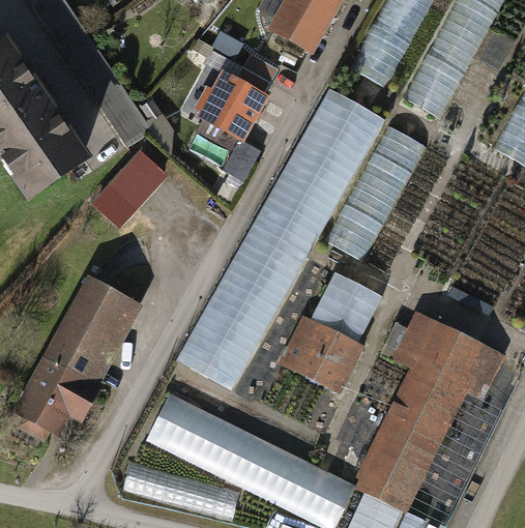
[(63,0),(33,0),(27,4),(121,148),(149,130),(63,0)]
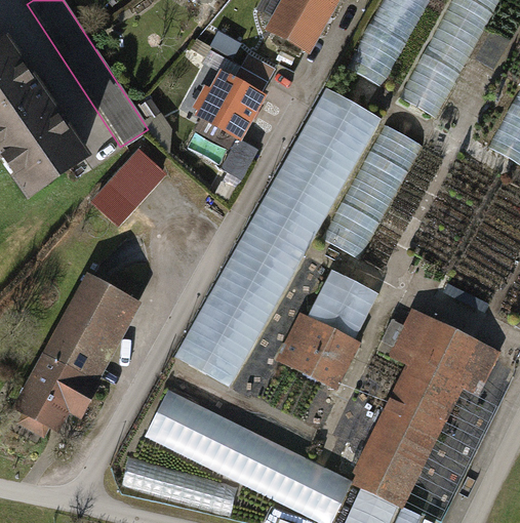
[(338,3),(332,0),(286,0),(271,32),(311,53),(338,3)]
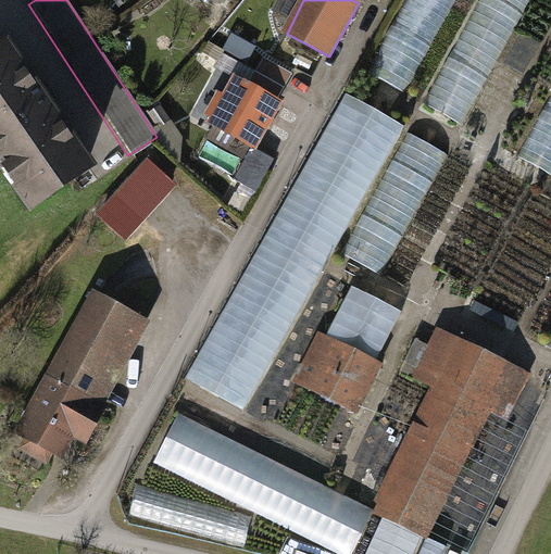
[(448,0),(404,0),(368,70),(401,87),(448,0)]
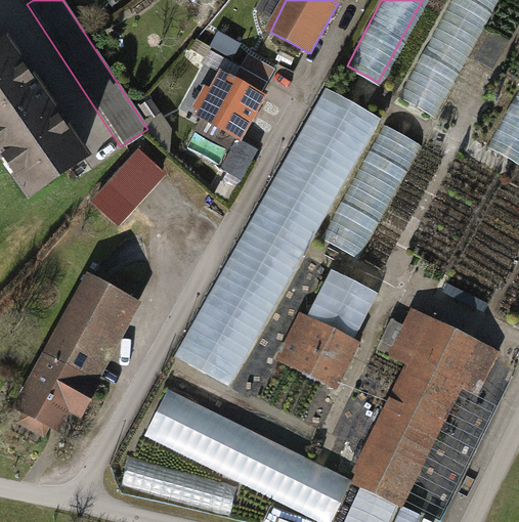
[(491,0),(445,0),(397,89),(433,109),(491,0)]
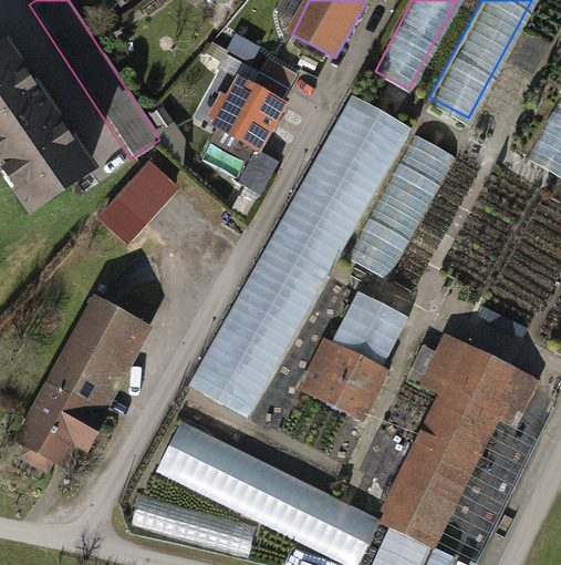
[(100,177),(9,45),(0,51),(0,180),(31,225),(100,177)]
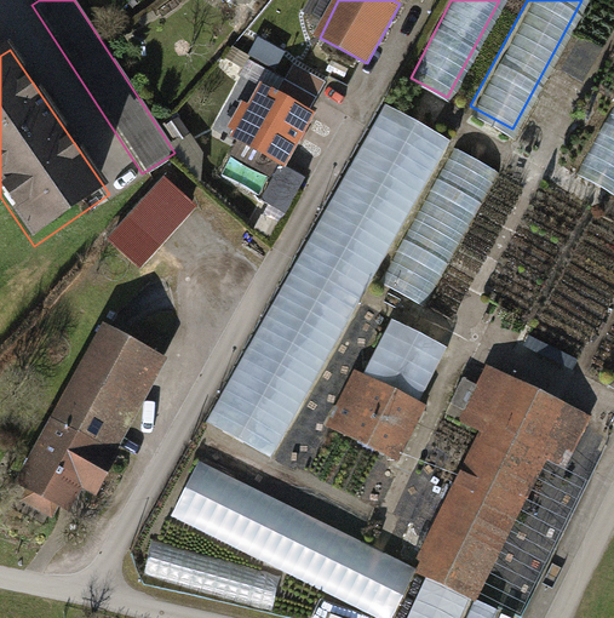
[(327,85),(296,67),(285,86),(317,104),(327,85)]
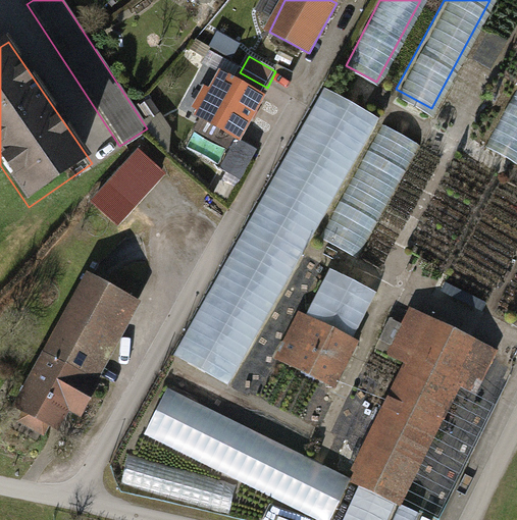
[(266,99),(222,78),(215,93),(207,89),(194,117),(246,143),(266,99)]
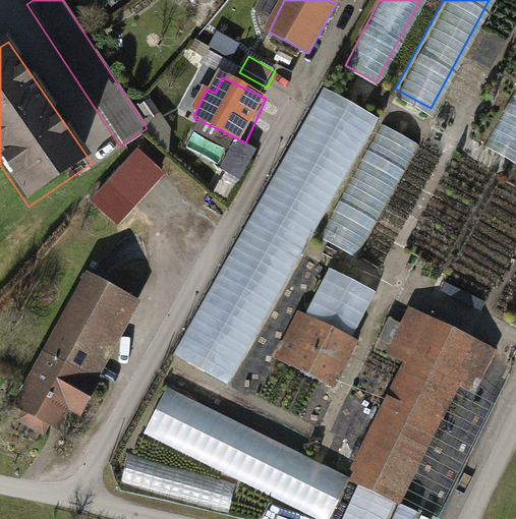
[(515,80),(482,142),(515,160),(515,80)]
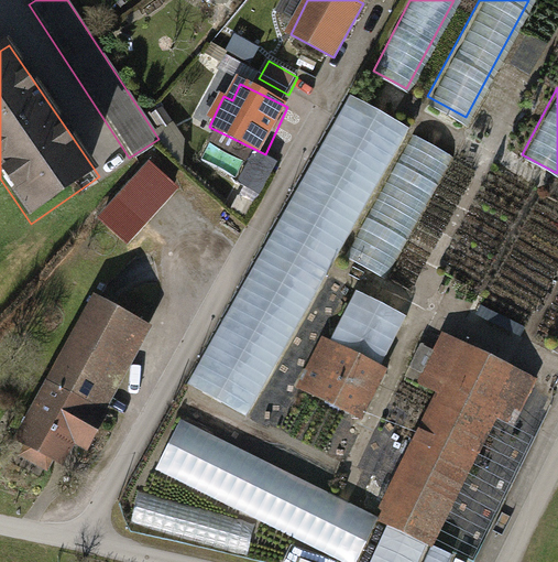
[(405,127),(349,96),(189,381),(245,412),(405,127)]
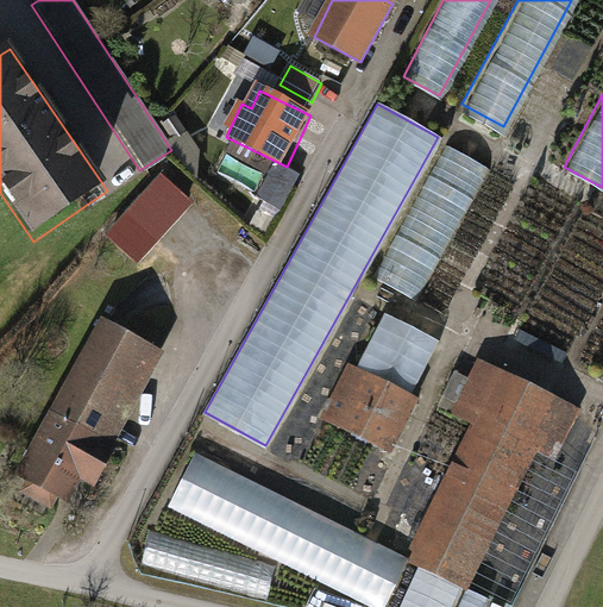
[(488,158),(450,137),(374,274),(412,294),(488,158)]
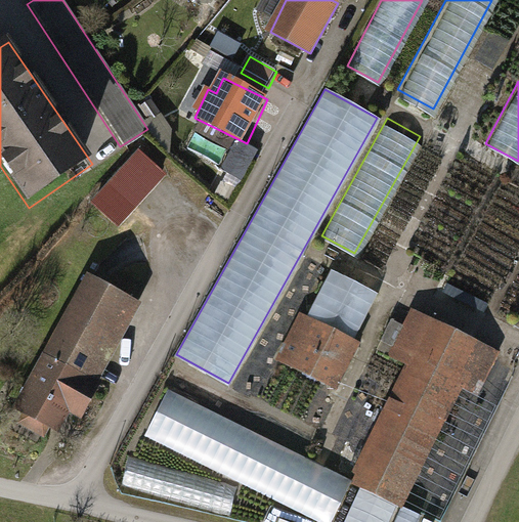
[(85,207),(114,231),(162,177),(133,153),(85,207)]
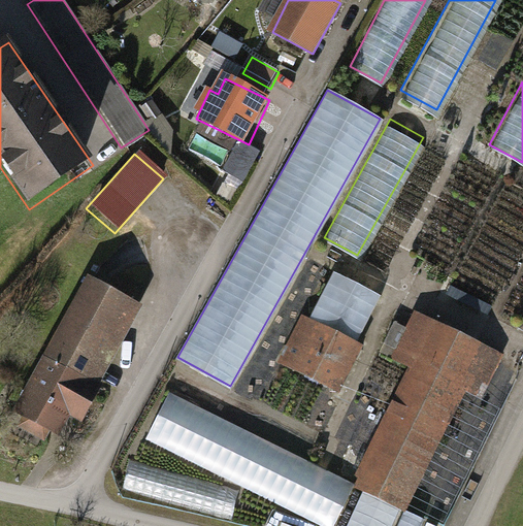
[(309,320),(355,342),(380,293),(334,270),(309,320)]
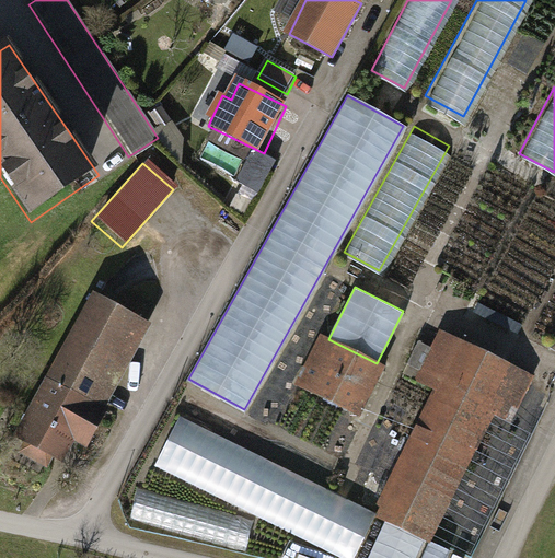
[(103,410),(148,327),(88,294),(9,441),(18,445),(12,455),(44,472),(48,462),(59,467),(70,446),(82,453),(104,411),(103,410)]
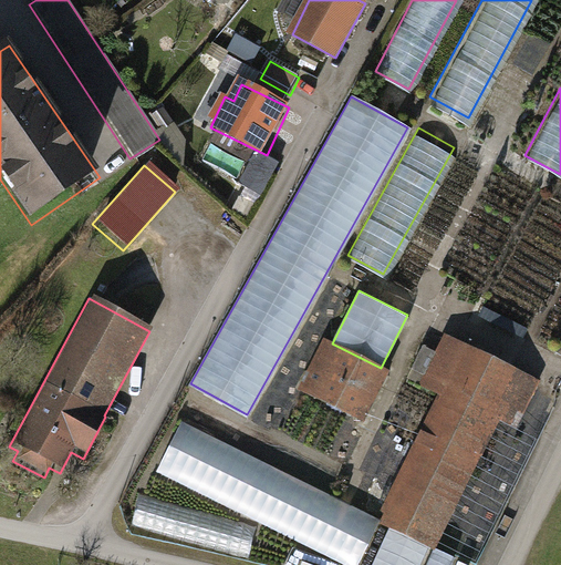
[(542,379),(445,332),(417,390),(437,399),(381,519),(444,548),(505,420),(520,428),(542,379)]
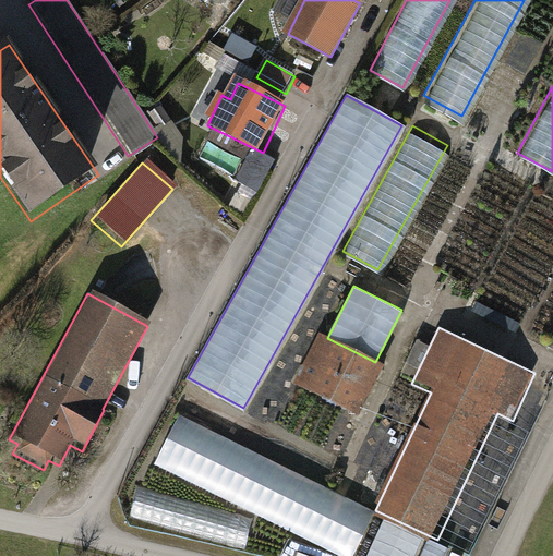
[(327,338),(319,334),(293,384),(359,415),(383,366),(375,362),(327,338)]
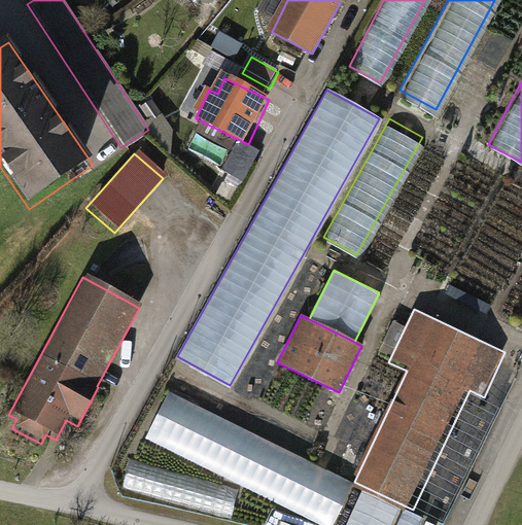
[(348,480),(165,392),(143,438),(324,524),(326,524),(348,480)]
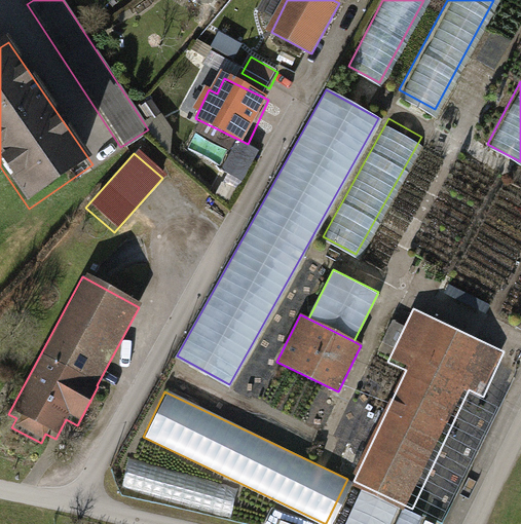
[(127,463),(120,489),(227,519),(234,493),(127,463)]
